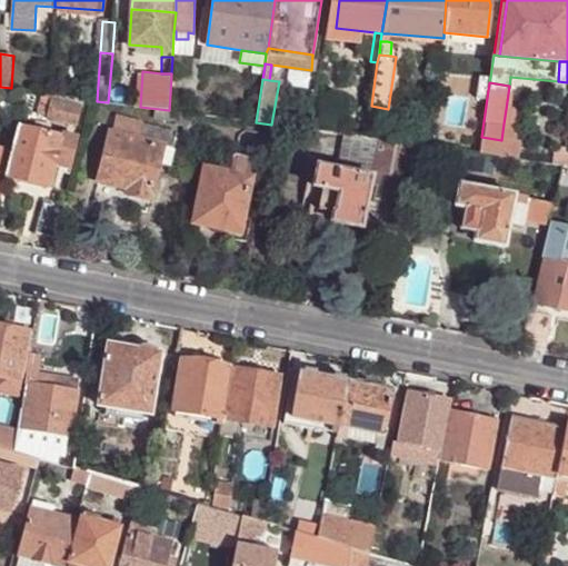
[(82,98),(49,92),(48,98),(80,106),(82,98)]
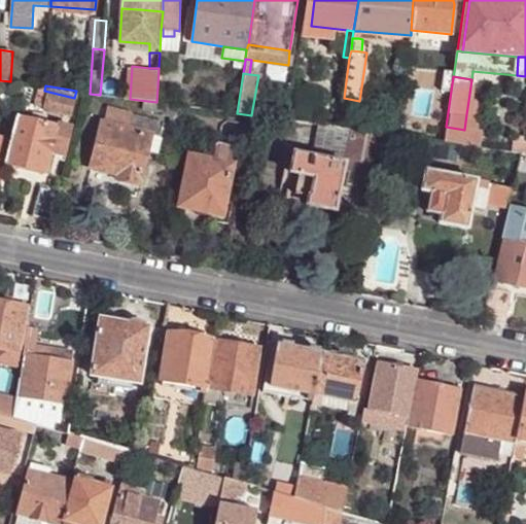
[(71,114),(74,98),(44,91),(42,96),(40,106),(71,114)]
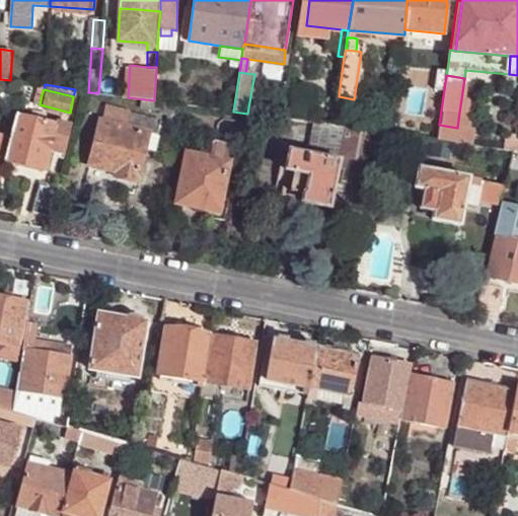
[(339,96),(336,112),(352,114),(354,99),(339,96)]
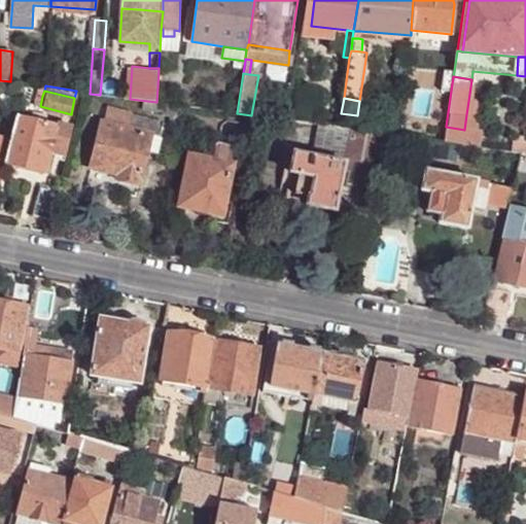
[(479,102),(468,101),(466,114),(477,116),(479,102)]
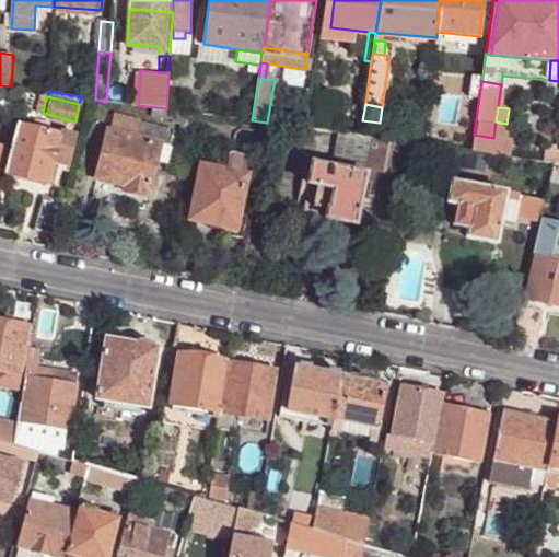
[(115,114),(109,129),(161,142),(170,143),(173,128),(115,114)]
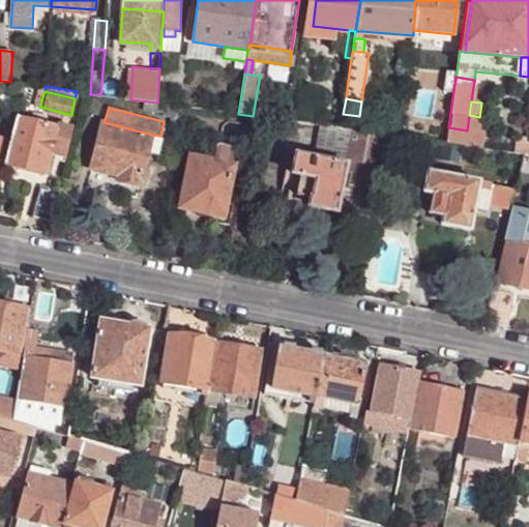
[(479,117),(469,115),(467,130),(477,133),(479,117)]
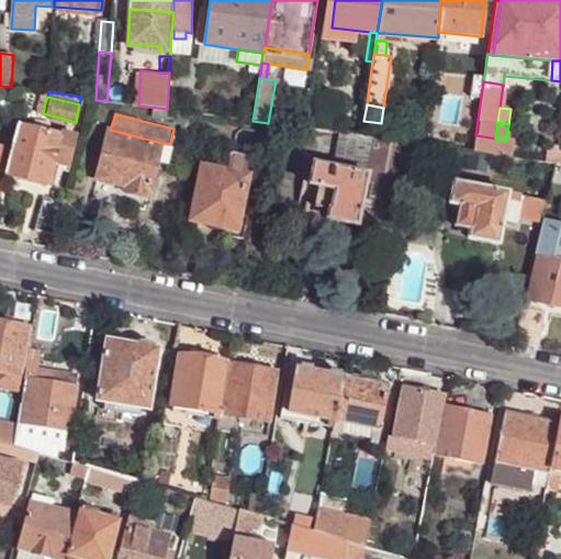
[(60,135),(18,125),(6,172),(49,183),(55,159),(60,135)]
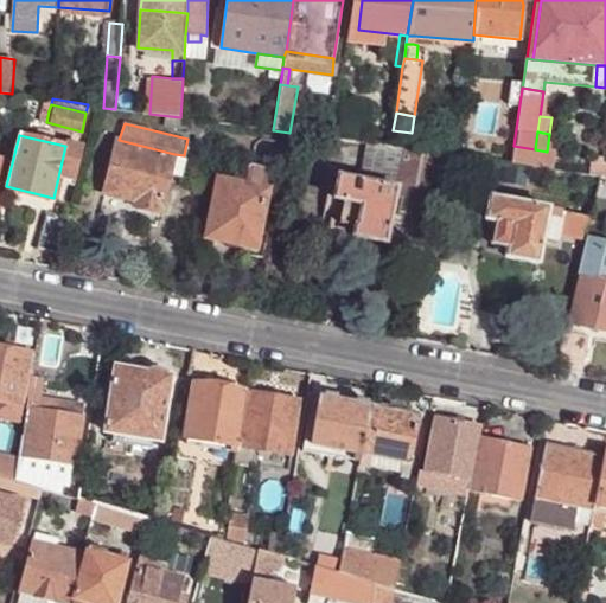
[(418,139),(416,149),(440,153),(451,154),(453,143),(418,139)]
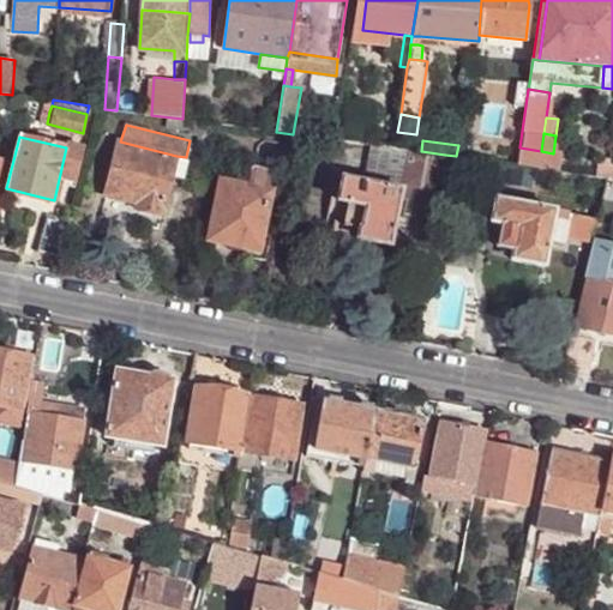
[(137,207),(162,215),(176,156),(120,142),(118,142),(104,193),(138,201),(137,207)]
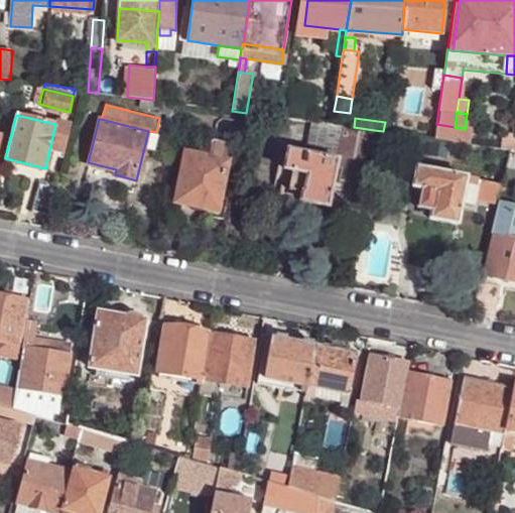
[(332,124),(313,122),(306,152),(338,159),(339,160),(341,155),(339,155),(345,126),(332,124)]
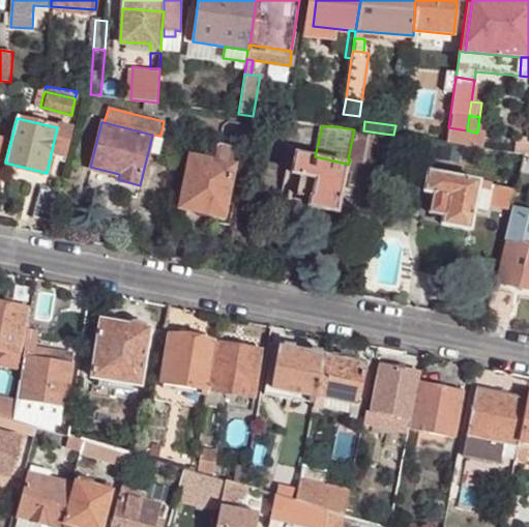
[(66,154),(72,130),(57,127),(52,150),(66,154)]
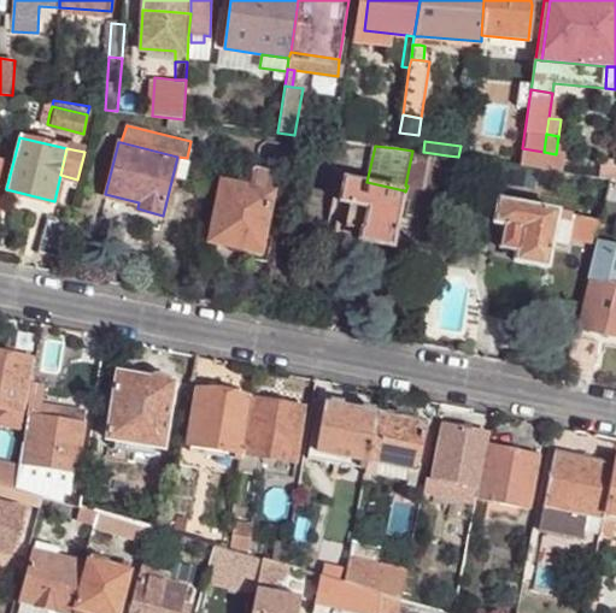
[(522,148),(520,165),(541,169),(544,152),(522,148)]
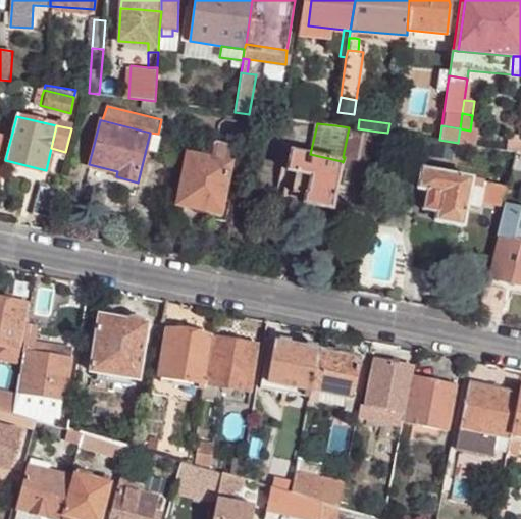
[(358,128),(349,127),(343,157),(345,157),(371,162),(378,132),(358,128)]
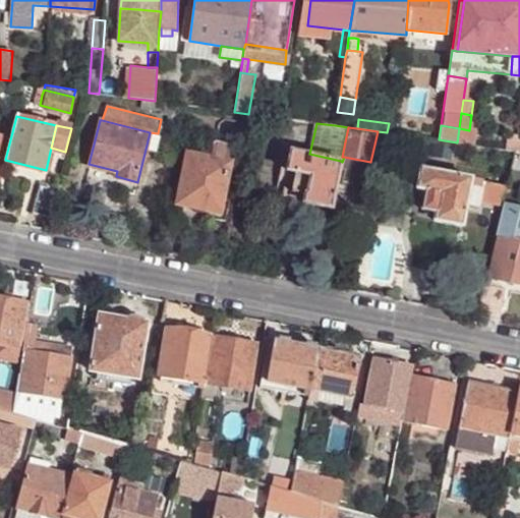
[(505,132),(504,150),(516,151),(517,151),(518,136),(518,133),(505,132)]
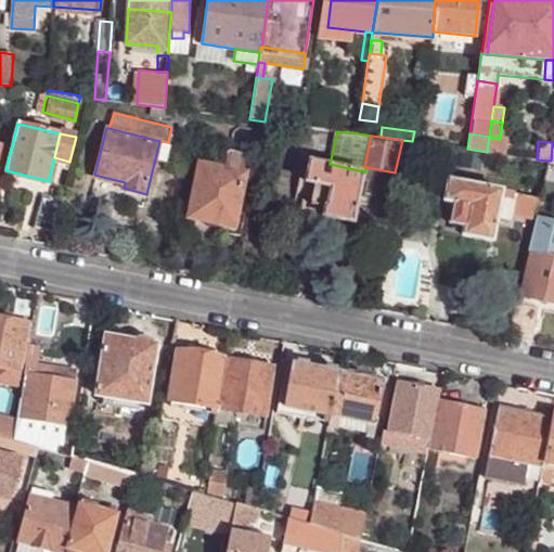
[(227,162),(224,168),(245,172),(244,179),(250,181),(253,168),(244,166),(246,155),(229,151),(227,162)]
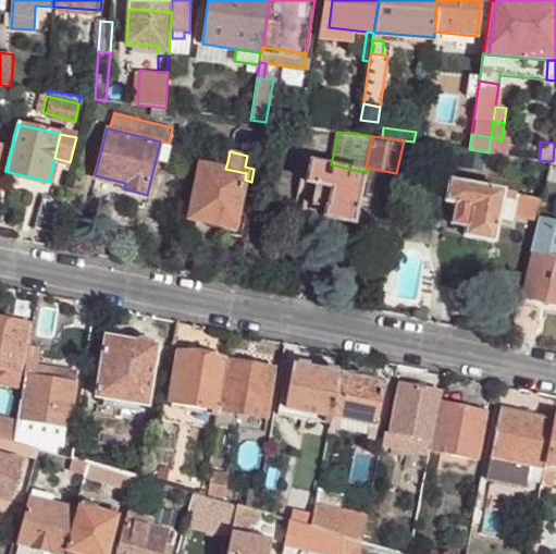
[(365,172),(331,164),(311,161),(308,182),(316,184),(312,204),(325,207),(325,216),(354,222),(359,193),(365,172)]
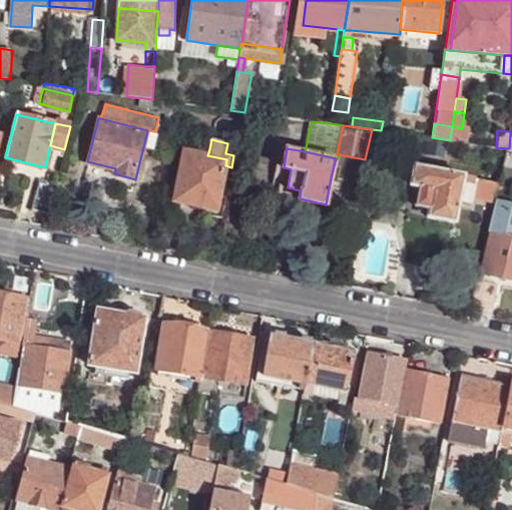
[(226,159),(207,155),(185,151),(174,200),(197,204),(216,207),(219,195),(225,165),(226,159)]
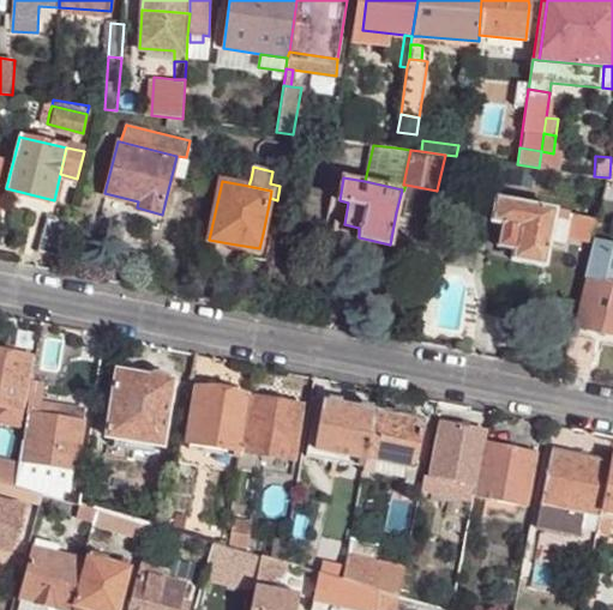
[(445,219),(452,193),(437,191),(406,185),(403,191),(402,189),(396,212),(445,219)]
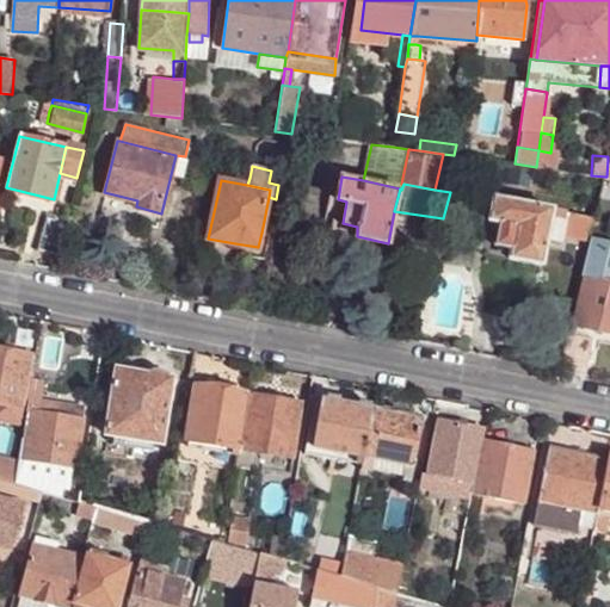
[(159,222),(161,214),(136,206),(137,200),(104,192),(100,208),(159,222)]
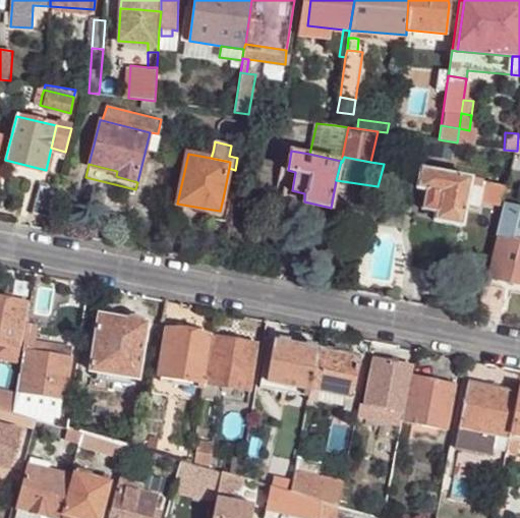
[(435,212),(432,220),(462,226),(470,178),(421,168),(417,188),(424,189),(421,209),(435,212)]
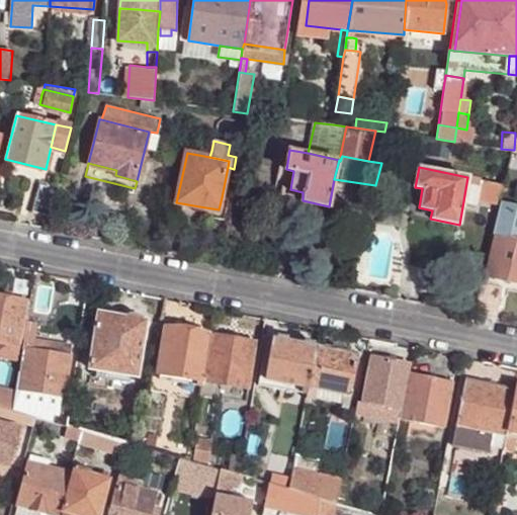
[(280,196),(303,200),(303,192),(290,189),(293,171),(286,169),(280,196)]
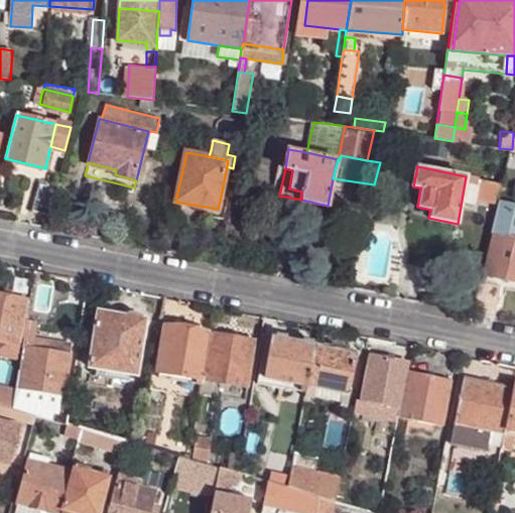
[(499,204),(503,184),(480,179),(476,199),(499,204)]
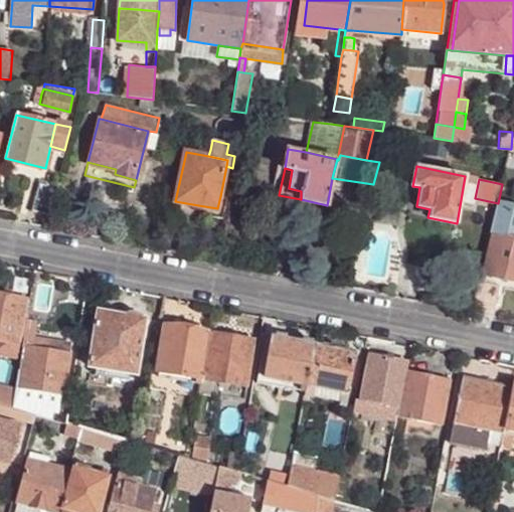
[(407,213),(427,217),(430,209),(416,206),(419,187),(412,186),(407,213)]
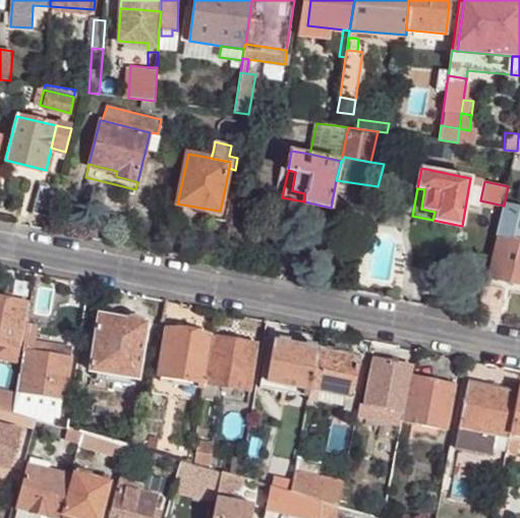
[(230,200),(223,198),(220,211),(200,208),(199,212),(204,221),(225,225),(230,200)]
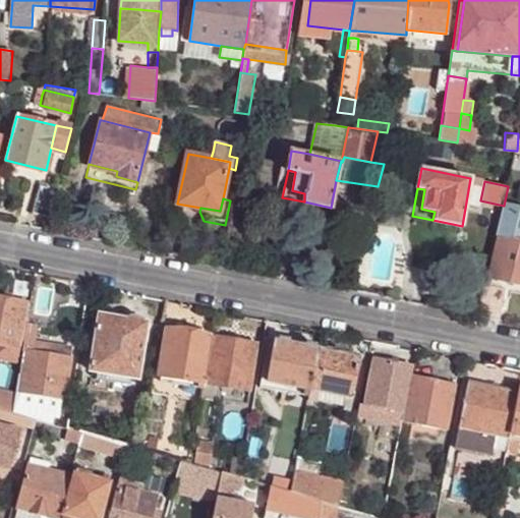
[(502,223),(499,236),(515,240),(518,226),(502,223)]
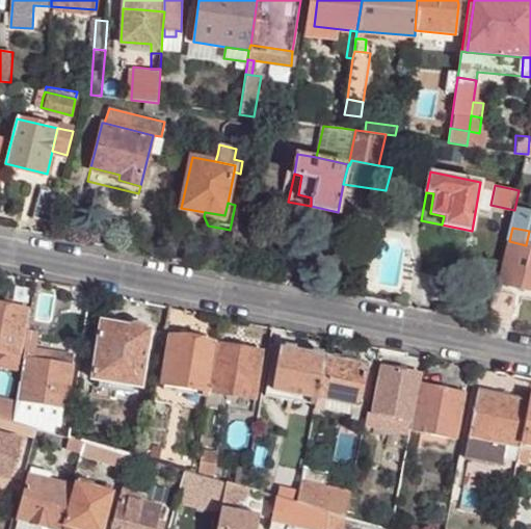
[(530,246),(526,245),(509,241),(499,285),(514,289),(530,293),(530,246)]
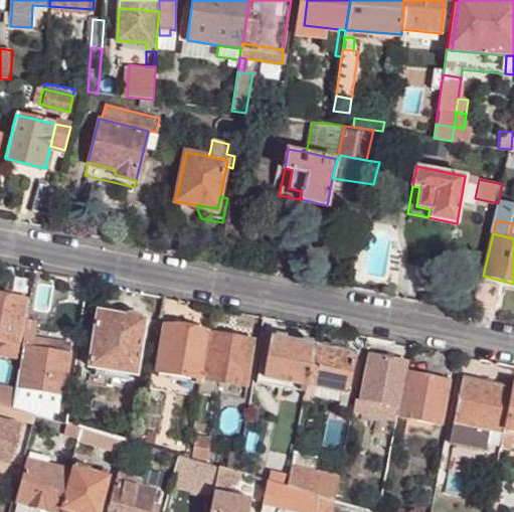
[(483,276),(481,276),(475,301),(492,305),(498,280),(483,276)]
